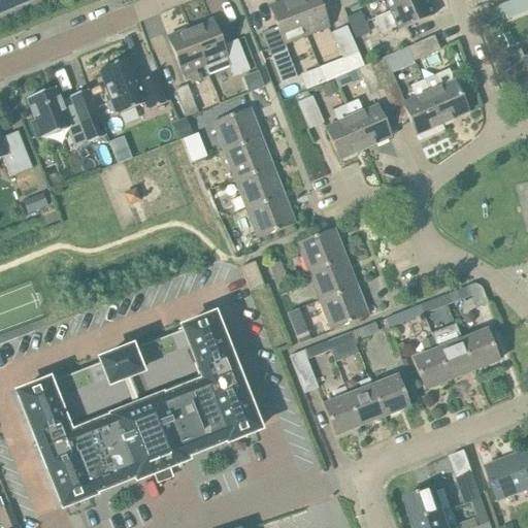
[(0,0),(0,13),(31,0),(0,0)]
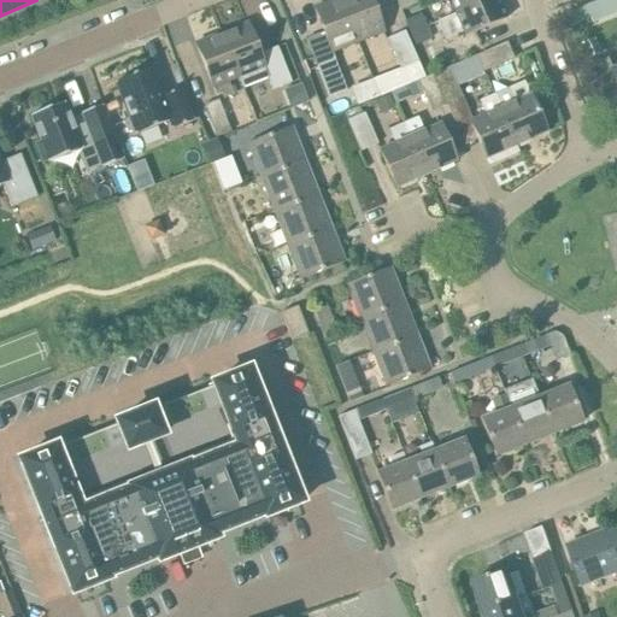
[(334,0),(315,7),(324,31),(331,53),(334,52),(334,51),(357,41),(340,0),(334,0)]
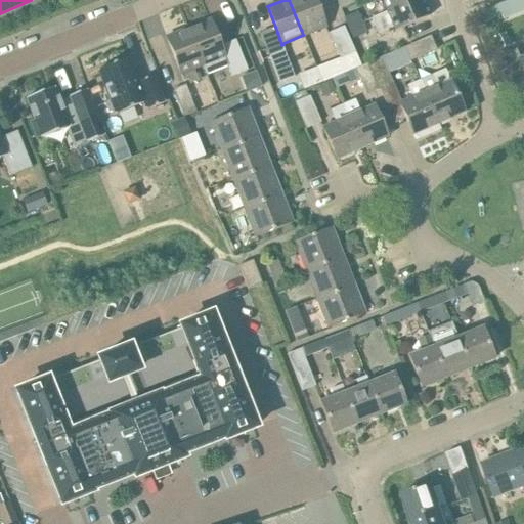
[(314,0),(289,0),(303,35),(324,27),(314,0)]
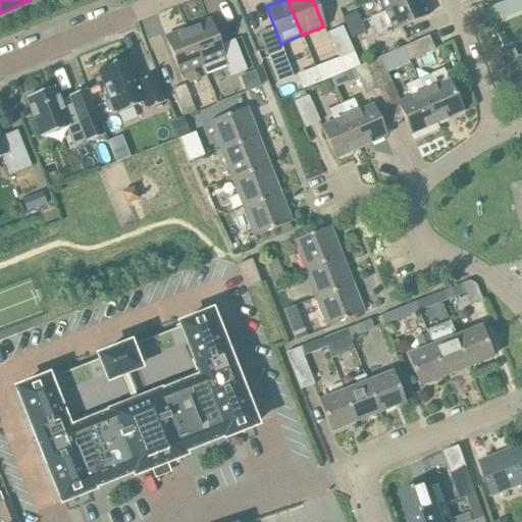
[(371,18),(377,34),(392,28),(394,31),(428,15),(421,0),(410,0),(384,11),(385,12),(371,18)]
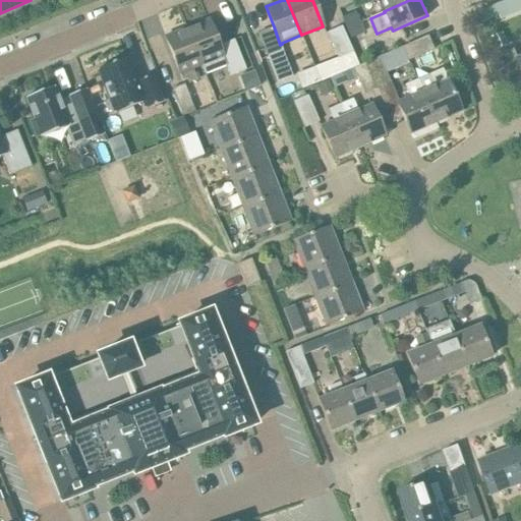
[(379,0),(384,11),(409,0),(379,0)]
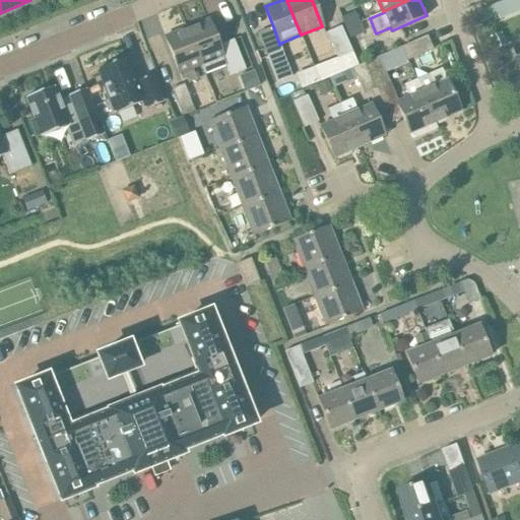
[(510,0),(474,13),(478,24),(500,16),(501,18),(519,11),(519,2),(519,0),(510,0)]
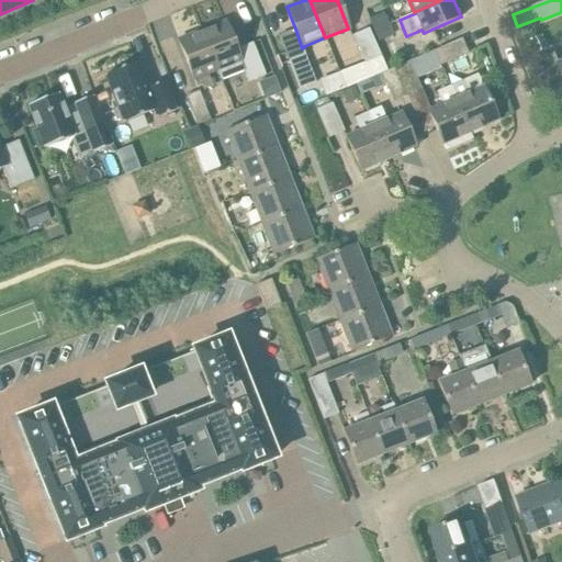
[(373,31),(388,24),(382,13),(369,21),(373,31)]
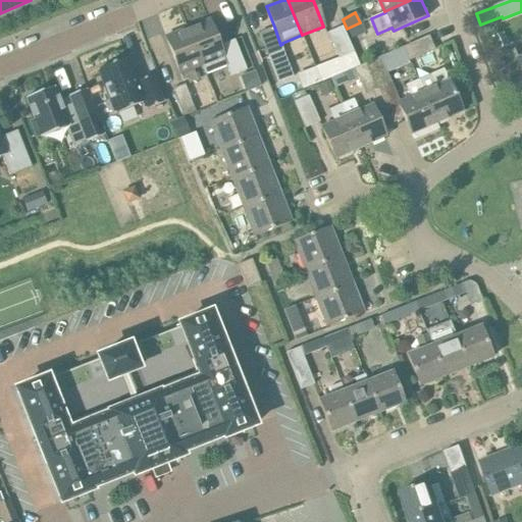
[(226,66),(230,76),(247,70),(233,40),(218,46),(208,19),(187,29),(201,65),(202,65),(205,74),(226,66)]
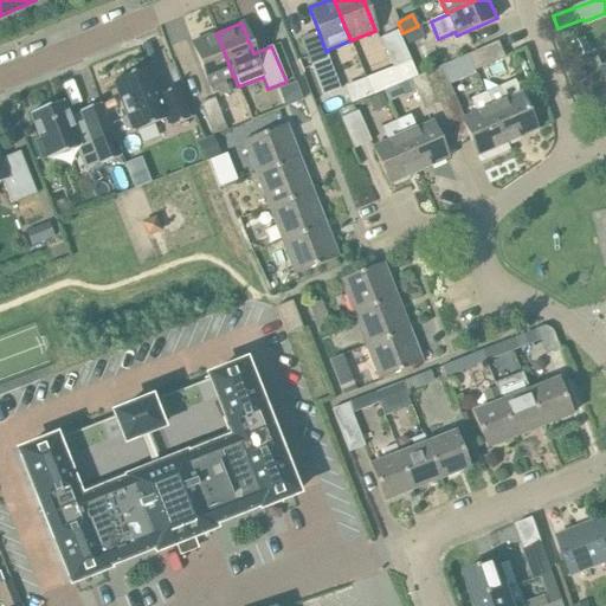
[(418,26),(403,33),(408,46),(424,38),(418,26)]
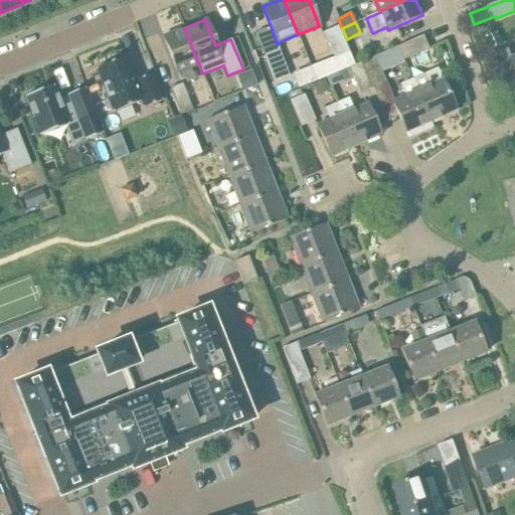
[(322,32),(334,58),(348,51),(337,26),(322,32)]
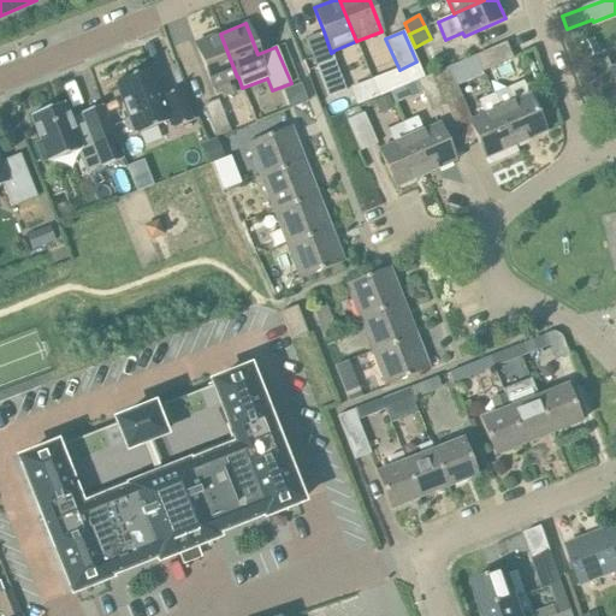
[(219,94),(223,99),(232,95),(226,82),(237,77),(220,34),(195,43),(211,84),(209,84),(214,95),(219,94)]
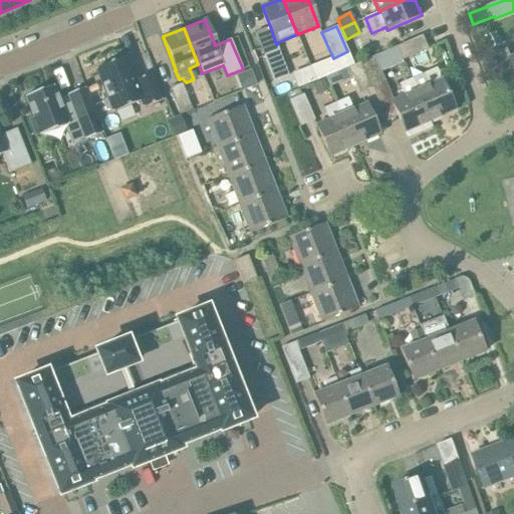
[(501,45),(496,32),(485,36),(490,49),(501,45)]
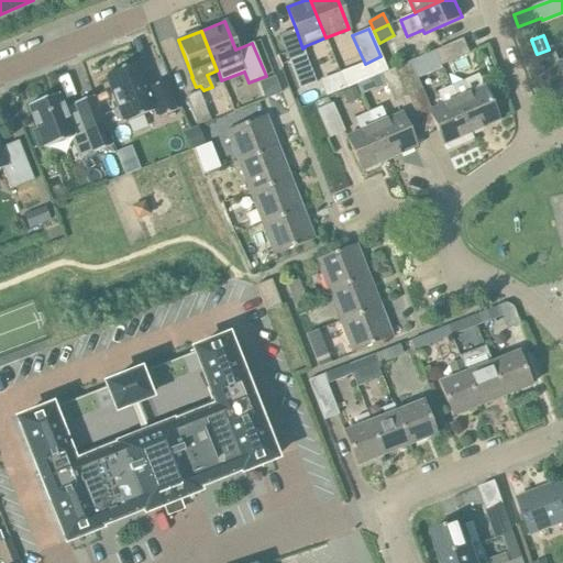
[(435,51),(441,66),(468,54),(462,40),(435,51)]
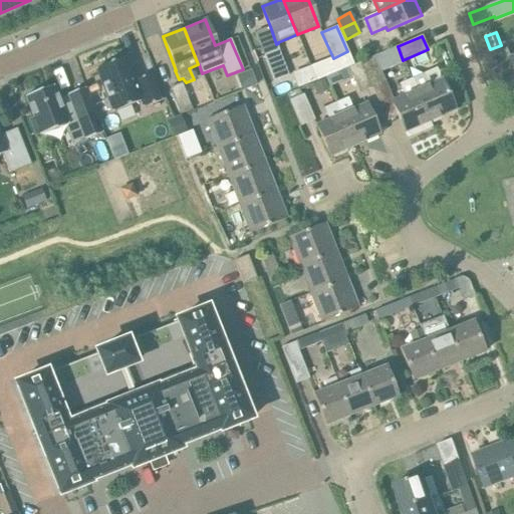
[(398,46),(374,56),(378,67),(380,72),(404,62),(403,60),(398,46)]
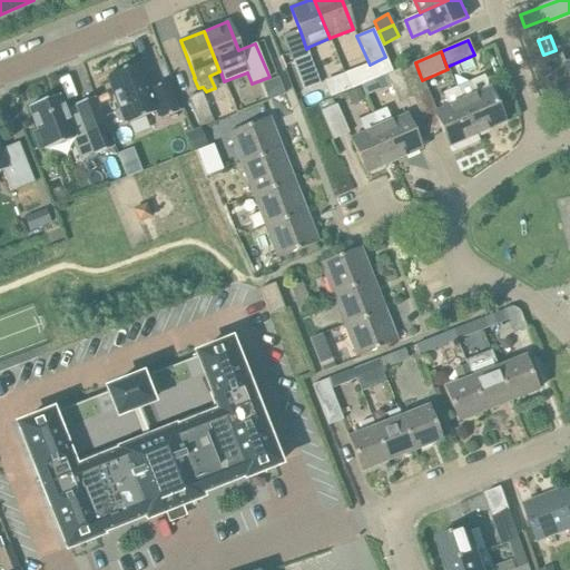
[(569,85),(569,62),(567,64),(563,55),(548,61),(560,89),(569,85)]
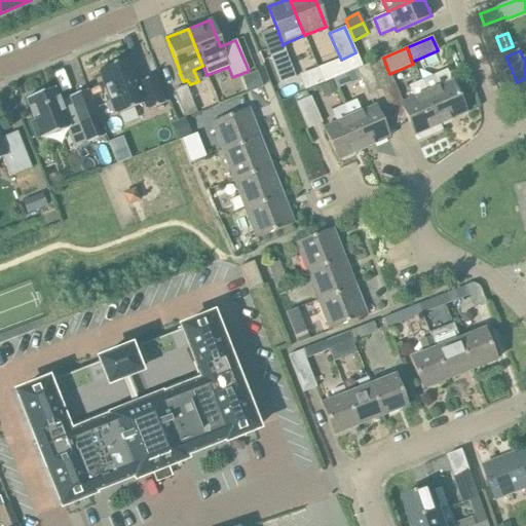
[(286,51),(269,58),(279,83),(295,77),(286,51)]
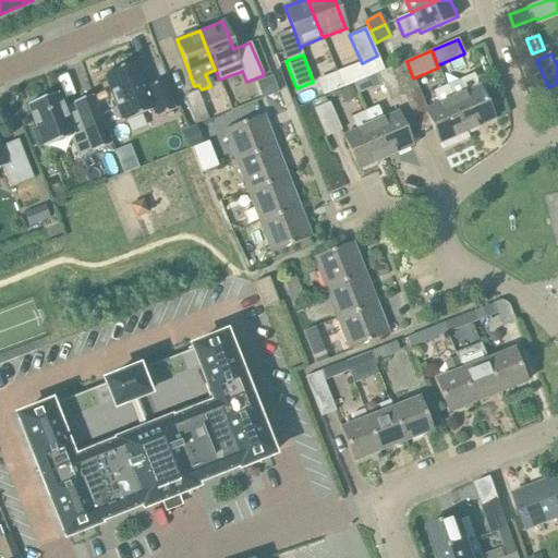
[(407,61),(391,67),(403,96),(412,116),(425,110),(432,126),(439,144),(440,143),(447,147),(456,144),(459,135),(466,132),(452,100),(452,98),(447,86),(434,93),(436,98),(438,104),(426,109),(411,73),(407,61)]
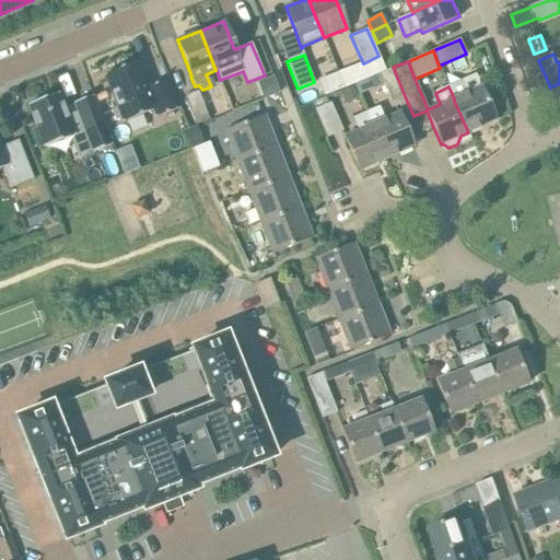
[(136,63),(104,76),(123,123),(153,109),(156,118),(175,111),(164,82),(147,89),(136,63)]
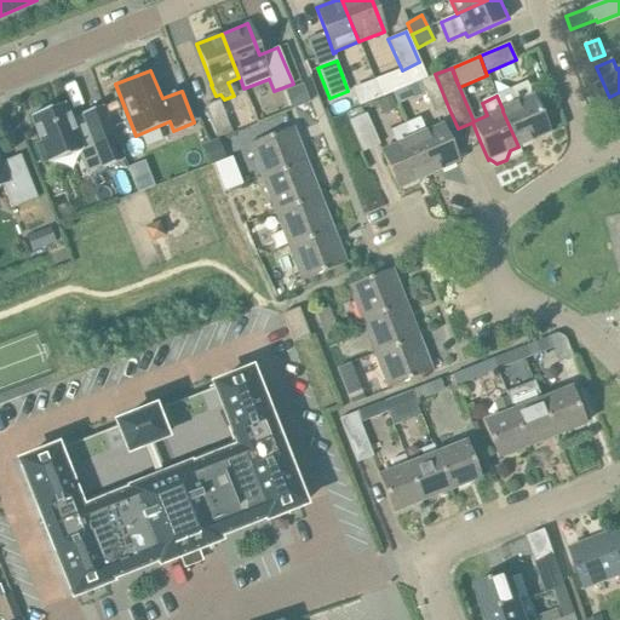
[(448,107),(435,74),(420,80),(434,113),(448,107)]
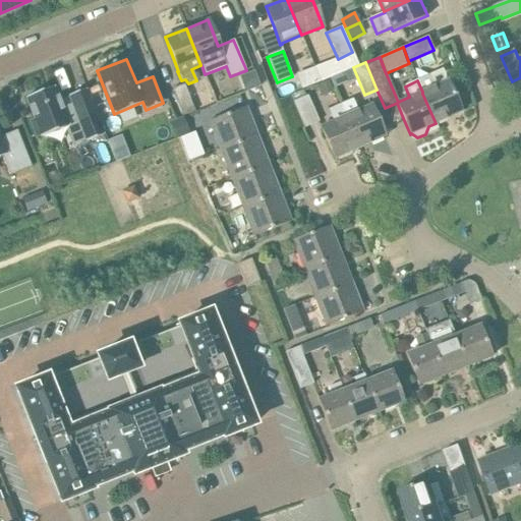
[(436,123),(461,112),(448,80),(435,87),(430,75),(417,80),(422,92),(436,123)]
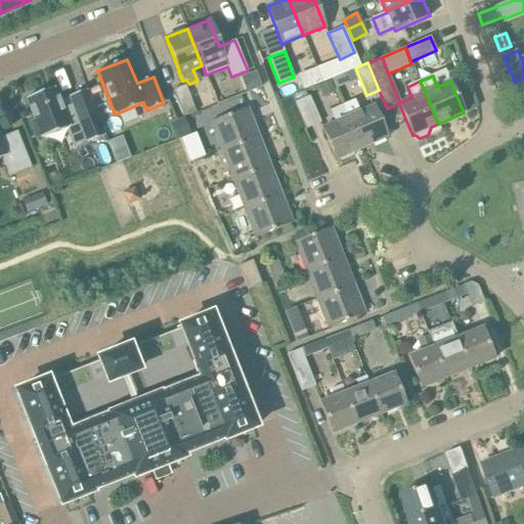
[(194,112),(184,84),(173,89),(183,116),(194,112)]
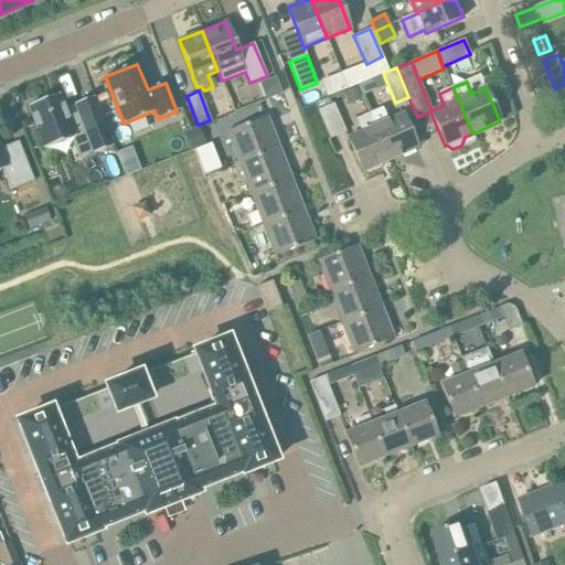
[(57,95),(28,106),(38,130),(32,132),(39,149),(43,147),(44,149),(74,137),(73,136),(84,131),(93,155),(112,147),(93,97),(74,105),(76,110),(65,115),(57,95)]
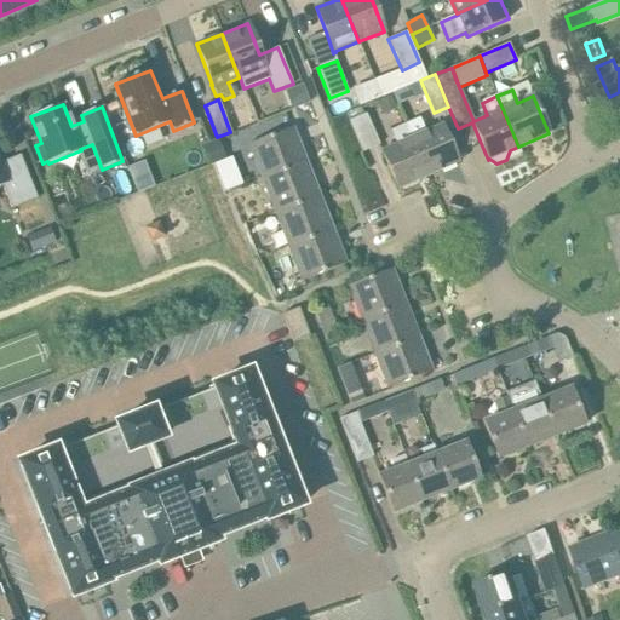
[(346,113),(361,151),(377,145),(365,113),(362,114),(360,107),(355,108),(346,113)]
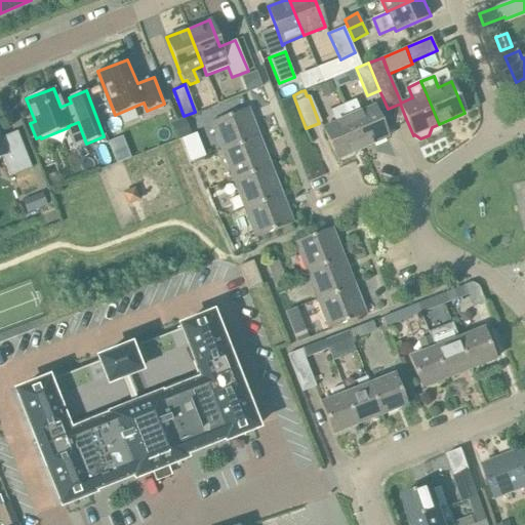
[(342,104),(362,148),(387,136),(373,106),(360,112),(354,98),(342,104)]
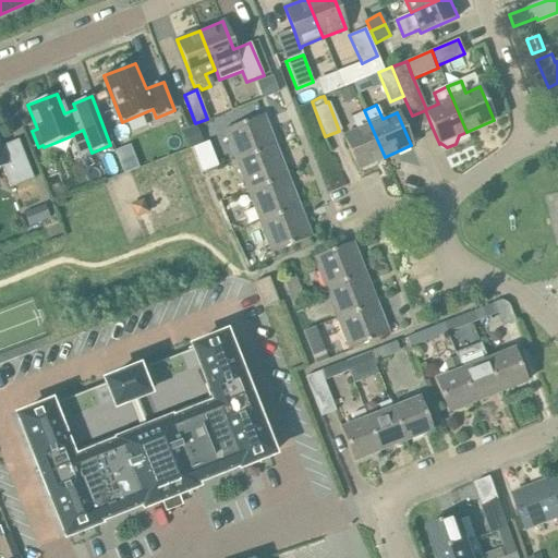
[(343,136),(358,169),(385,157),(364,110),(350,117),(356,131),(343,136)]
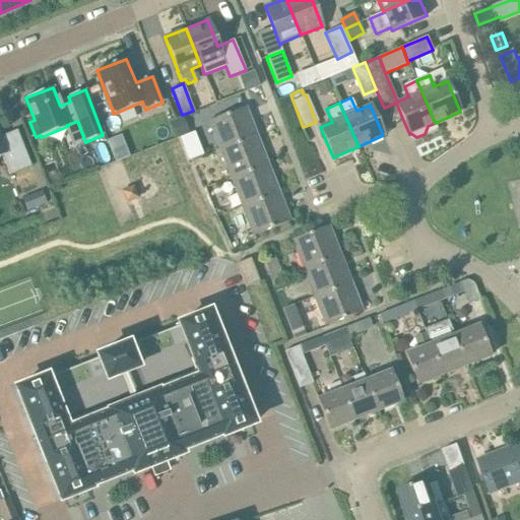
[(208,121),(219,149),(256,135),(245,107),(208,121)]
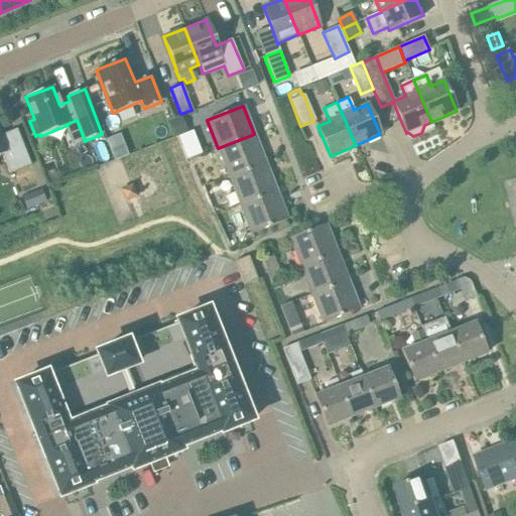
[(182,115),(169,120),(176,136),(188,131),(182,115)]
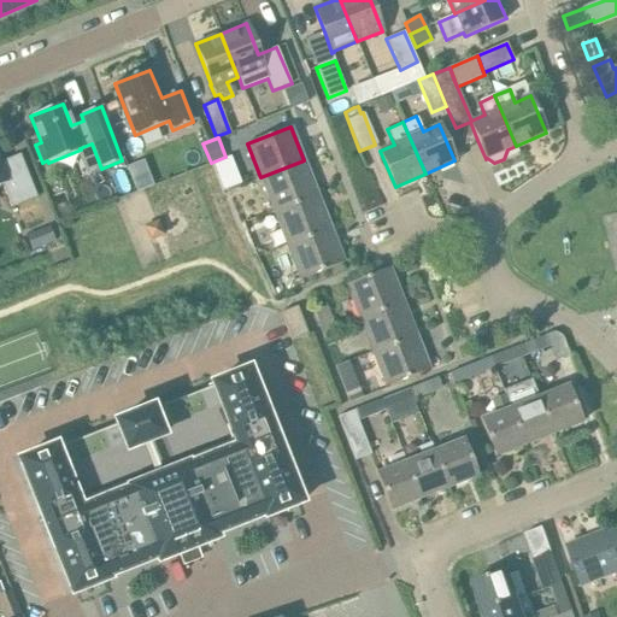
[(0,183),(1,183),(11,207),(36,198),(19,156),(0,163),(0,183)]
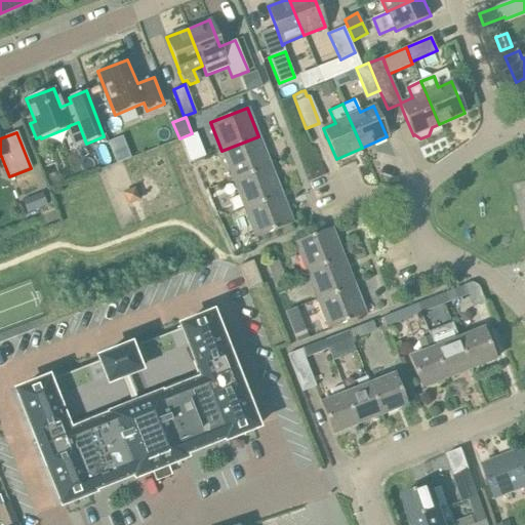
[(221,151),(233,179),(270,165),(258,136),(221,151)]
